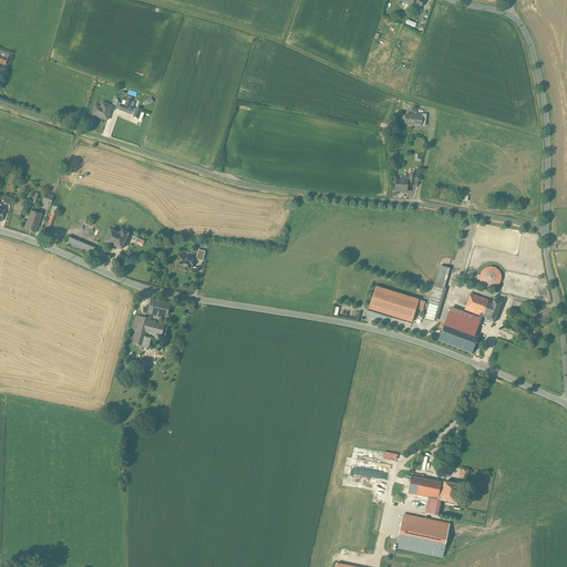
[(124,106),(121,105),(120,110),(130,114),(134,103),(127,100),(124,106)]
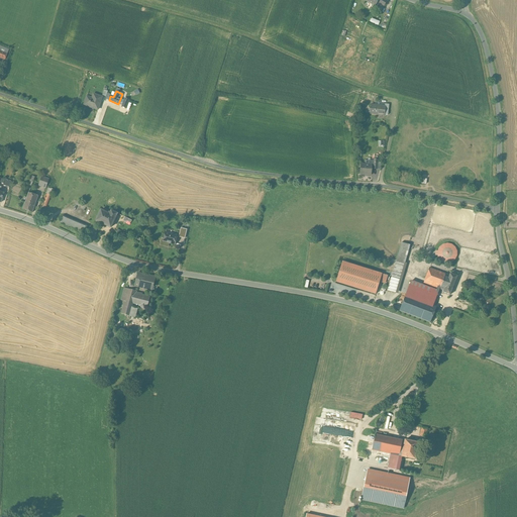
[(94,99),(87,97),(84,105),(98,110),(102,97),(95,95),(94,99)]
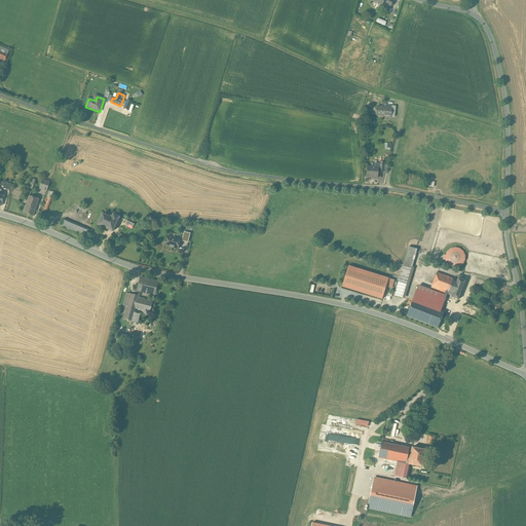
[(391,109),(379,109),(378,118),(391,118),(391,117),(391,109)]
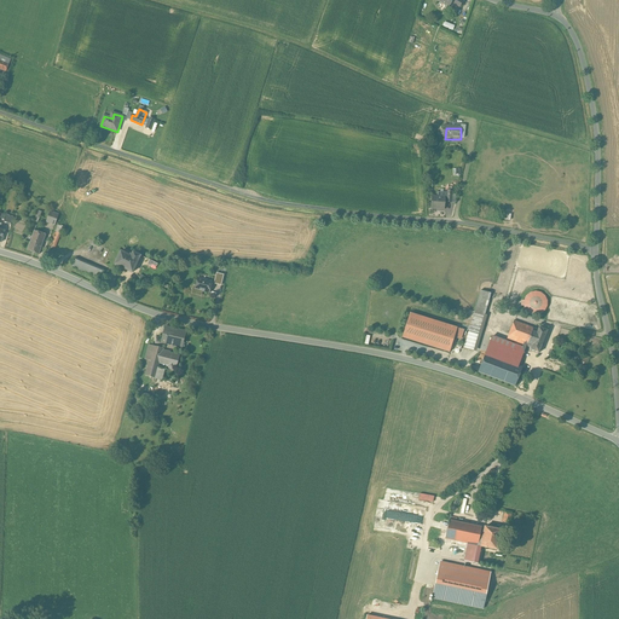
[(445,197),(432,197),(431,208),(445,209),(445,202),(445,197)]
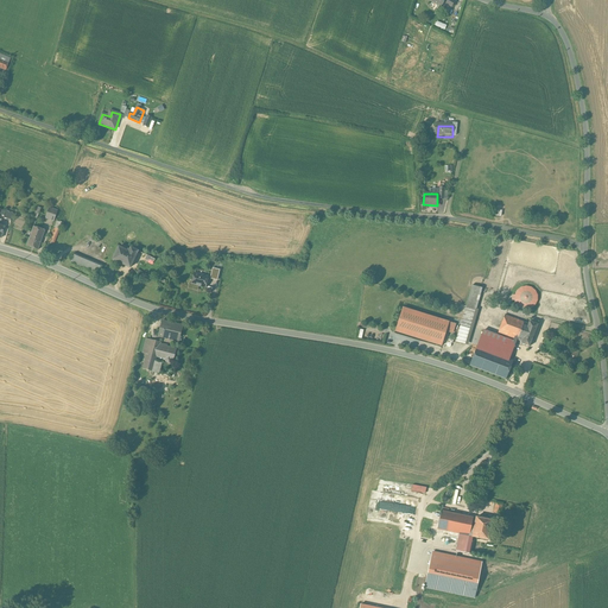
[(58,211),(49,208),(45,217),(54,221),(58,211)]
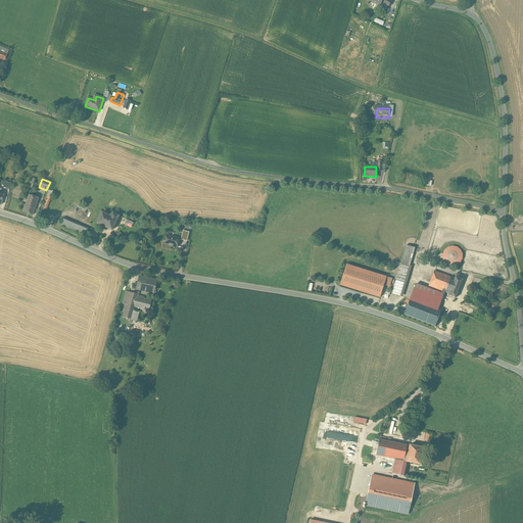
[(49,189),(45,199),(50,201),(54,191),(49,189)]
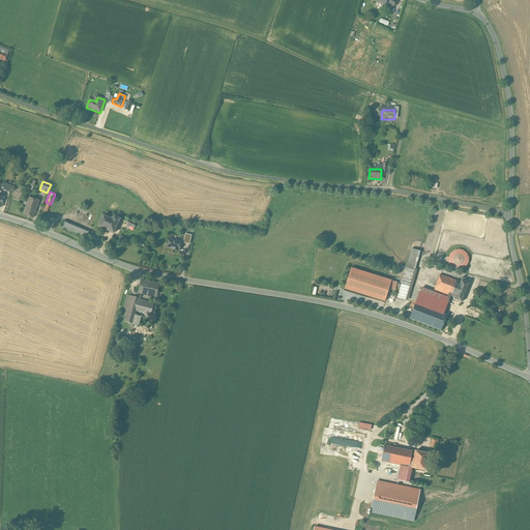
[(29,198),(24,214),(33,217),(39,201),(29,198)]
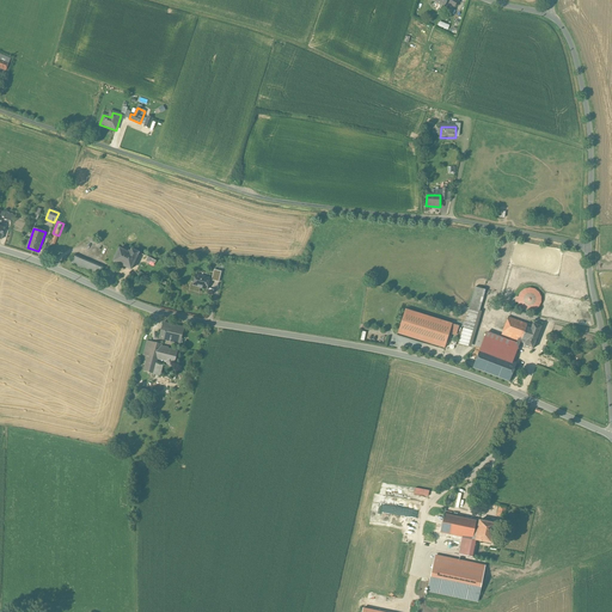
[(53,233),(48,245),(54,246),(59,236),(53,233)]
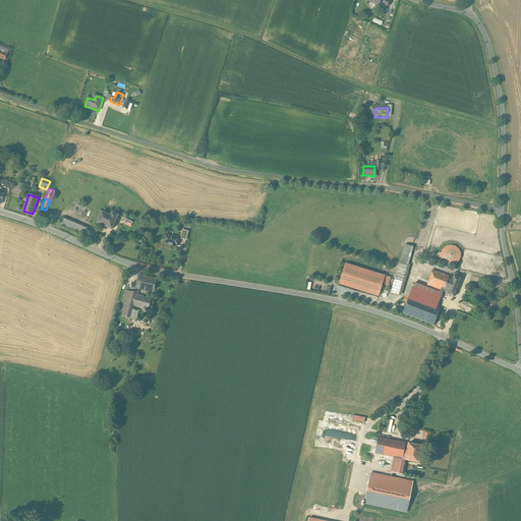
[(109,216),(102,212),(97,223),(111,230),(118,216),(112,213),(111,215),(110,214),(109,216)]
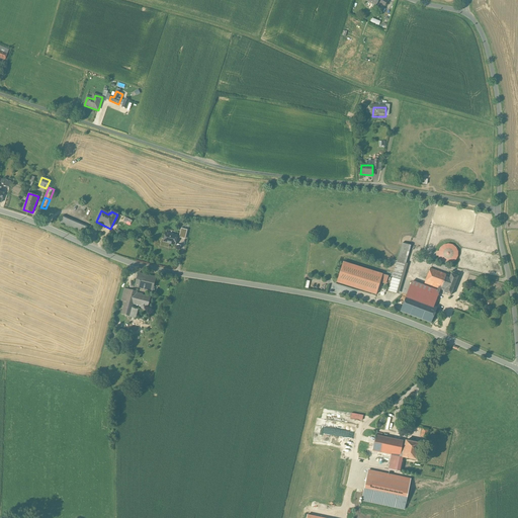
[(81,225),(64,217),(61,224),(79,231),(81,225)]
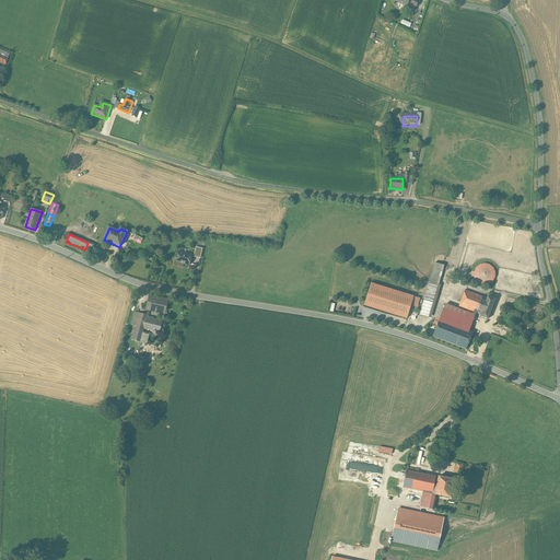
[(94,245),(88,243),(85,249),(91,253),(94,245)]
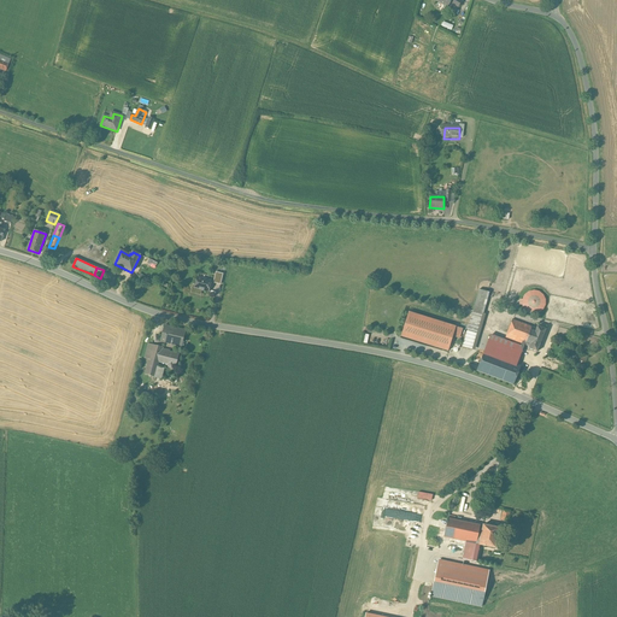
[(211,281),(197,278),(194,289),(209,292),(211,281)]
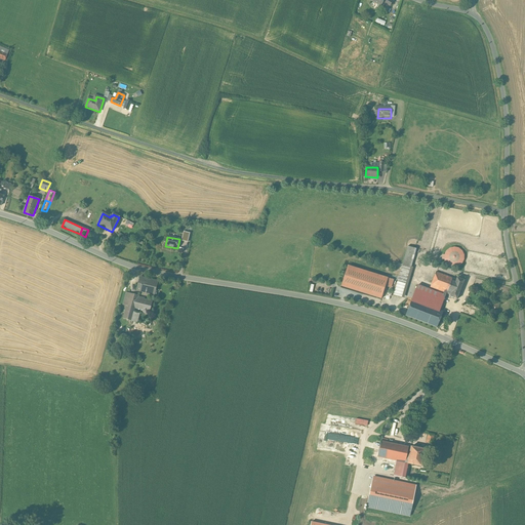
[(416,249),(408,246),(402,265),(411,268),(411,267),(416,249)]
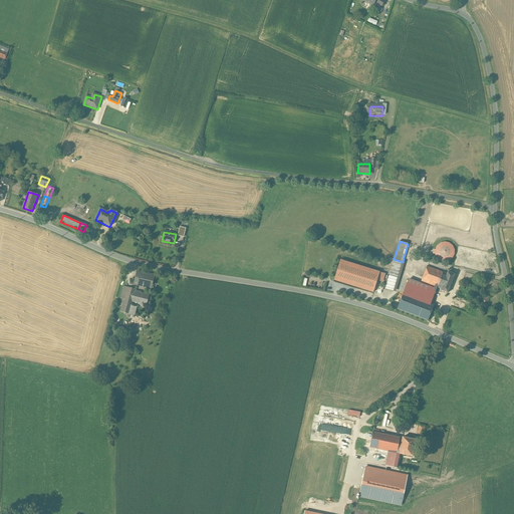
[(436,249),(434,249),(434,260),(454,260),(454,243),(436,243),(436,249)]
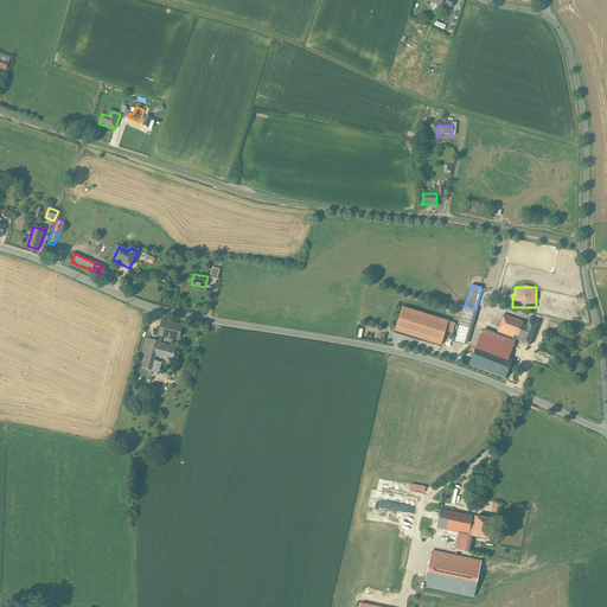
[(448,321),(402,307),(395,331),(441,346),(446,331),(448,321)]
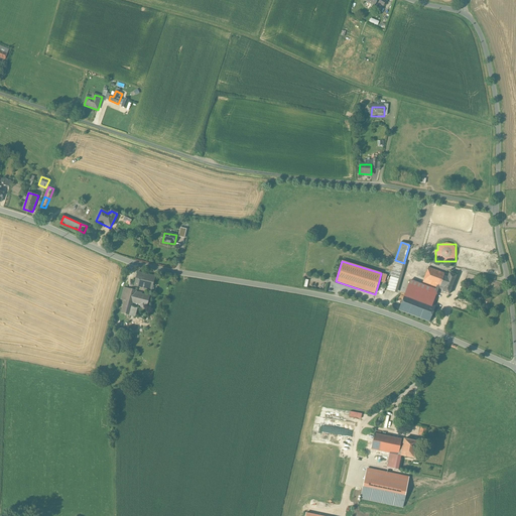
[(394,264),(387,290),(395,292),(403,266),(394,264)]
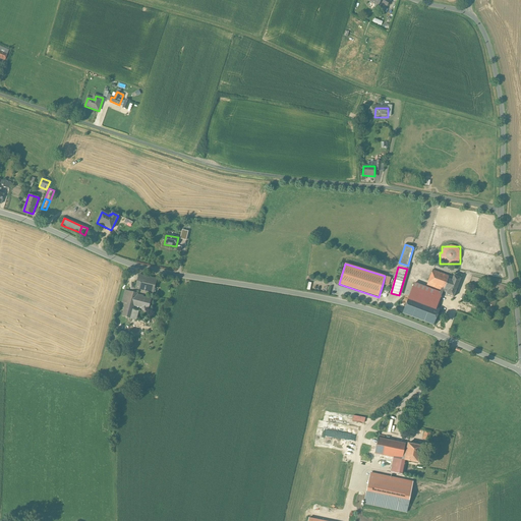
[(449,276),(432,270),(426,285),(433,288),(443,291),(449,276)]
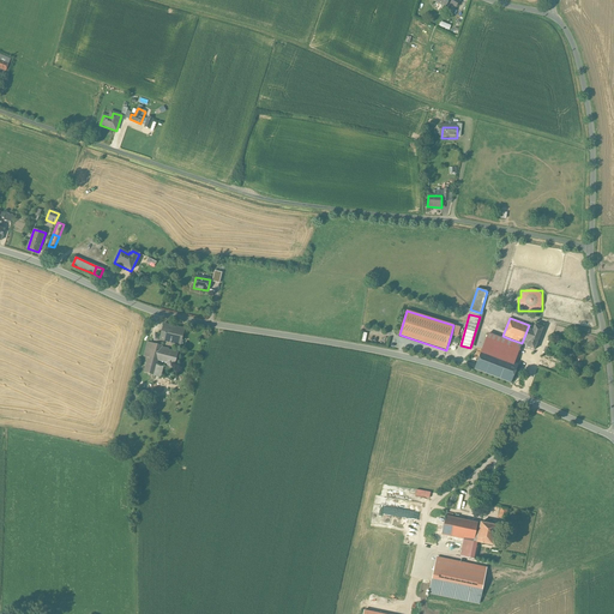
[(176,327),(163,325),(160,339),(181,345),(185,329),(176,327)]
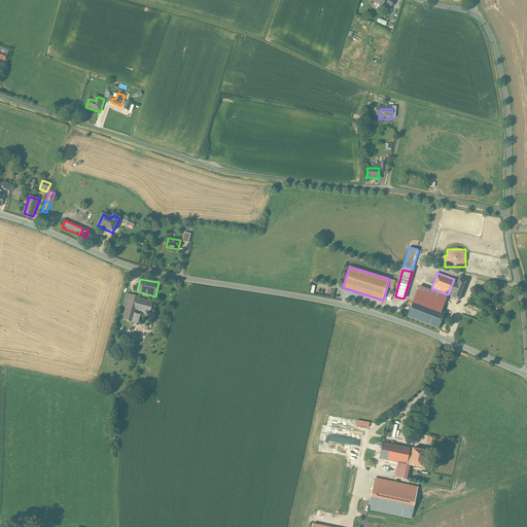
[(458,281),(454,279),(448,294),(452,296),(452,299),(459,301),(466,282),(459,279),(458,281)]
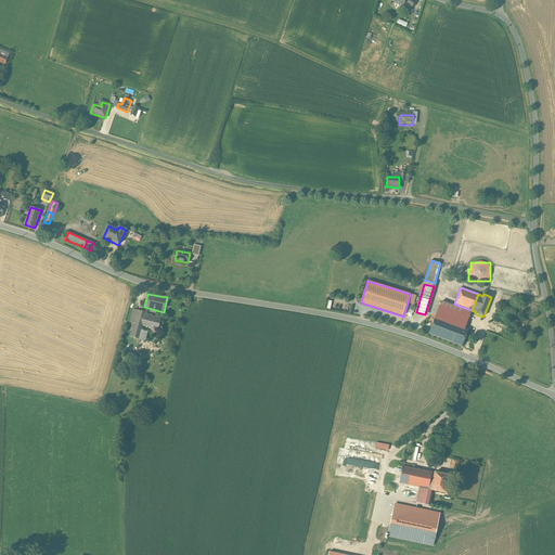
[(461,310),(441,302),(428,334),(462,347),(468,330),(465,328),(472,310),(462,307),(461,310)]
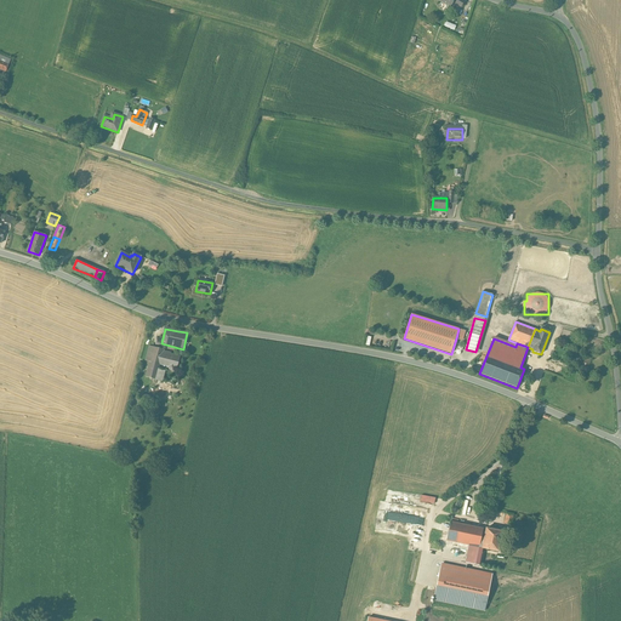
[(164,351),(149,346),(146,360),(149,362),(146,377),(172,385),(176,369),(180,357),(164,353),(164,351)]
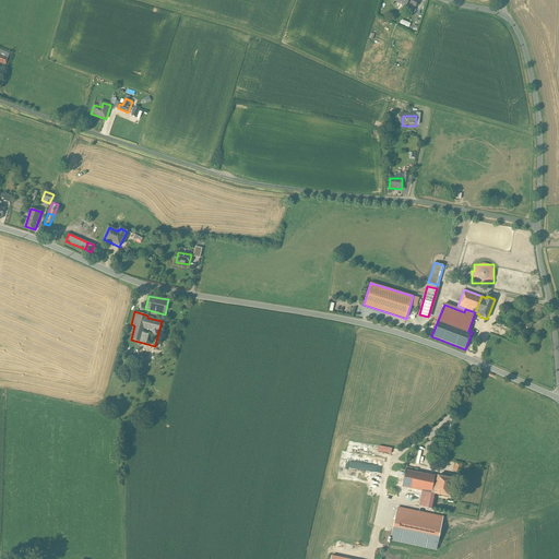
[(526,332),(533,322),(528,320),(523,330),(526,332)]
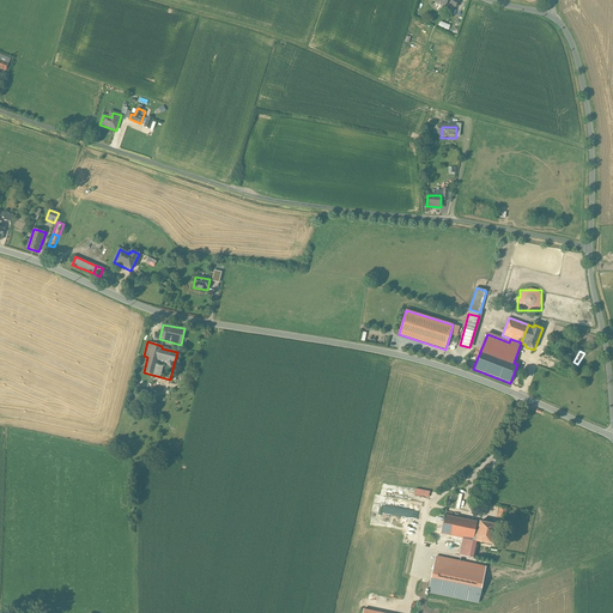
[(477,522),(444,515),(441,534),(463,539),(473,540),(477,522)]
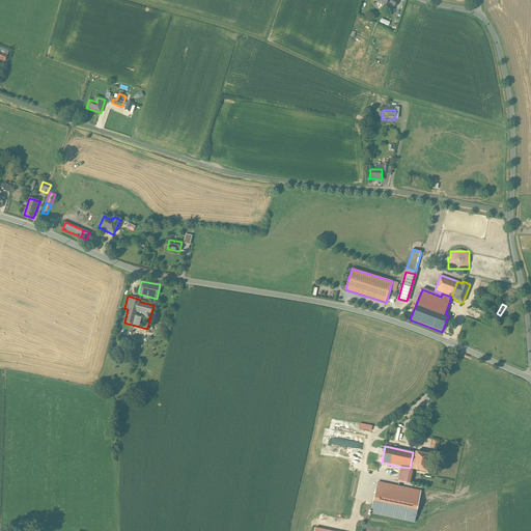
[(429,454),(416,452),(413,452),(410,468),(413,469),(416,469),(416,470),(426,472),(429,454)]
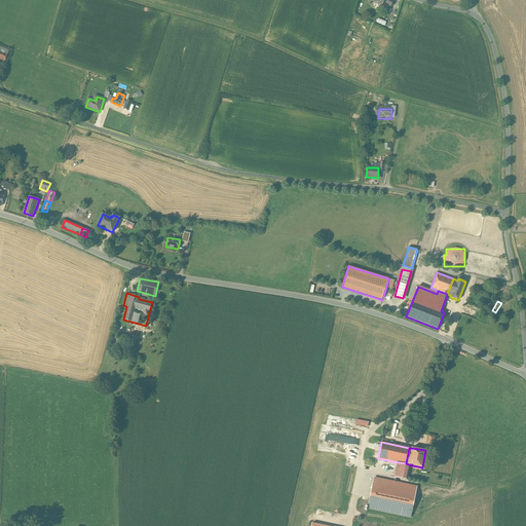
[(406,463),(398,462),(395,476),(406,479),(409,464),(406,463)]
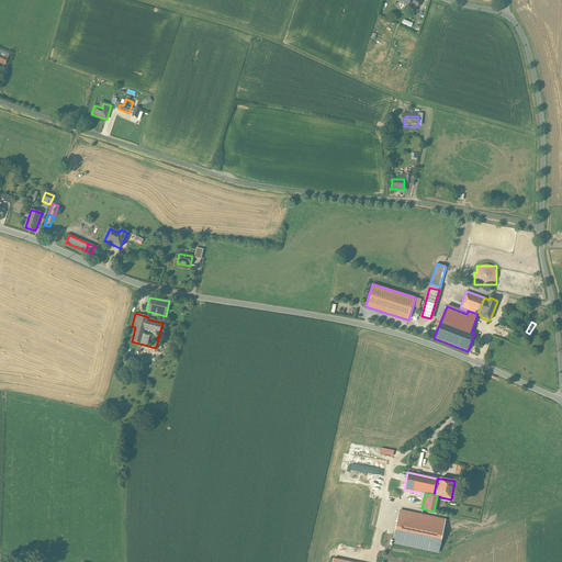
[(446,519),(400,509),(393,544),(438,553),(446,519)]
